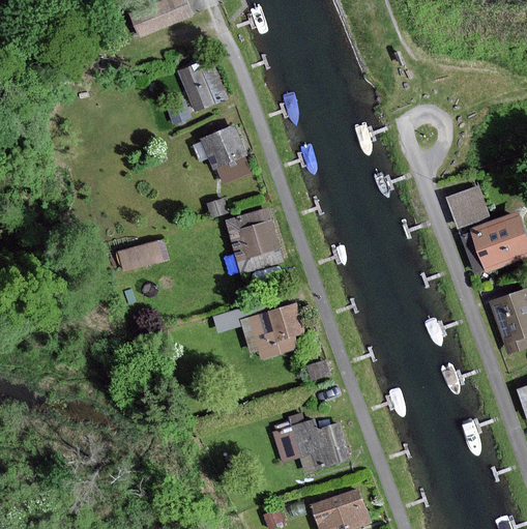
[(159,0),(129,11),(138,33),(187,15),(180,0),(159,0)]
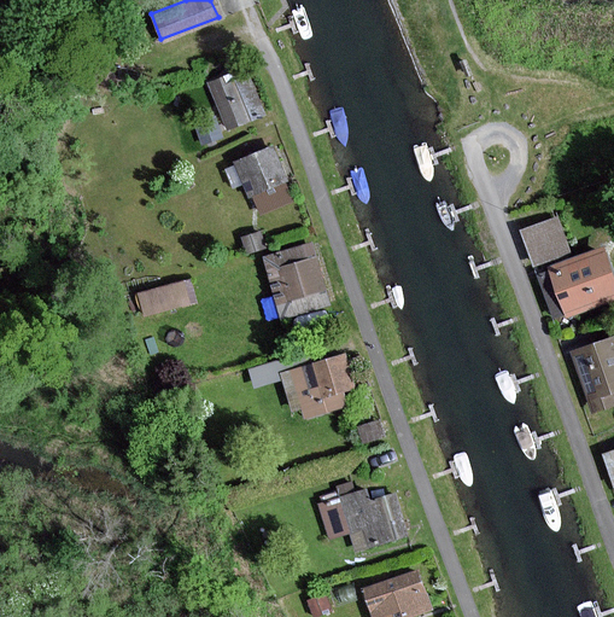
[(259,114),(244,75),(232,80),(223,83),(221,77),(208,83),(226,127),(247,118),(259,114)]
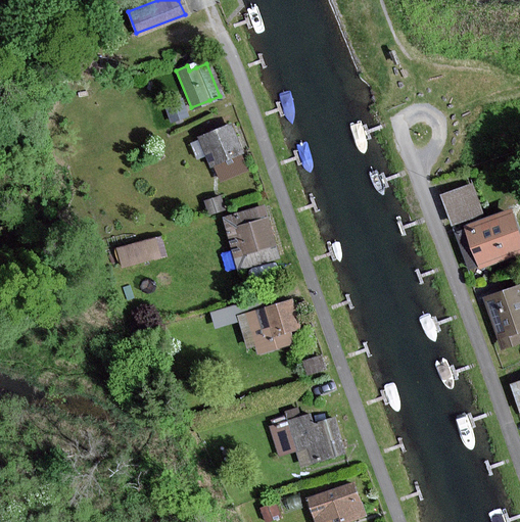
[(229,125),(198,138),(209,163),(240,150),(229,125)]
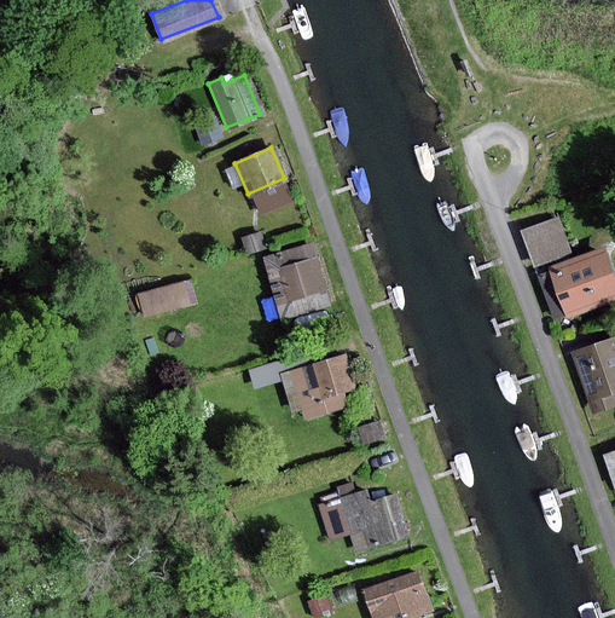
[(566,250),(553,218),(520,230),(532,264),(566,250)]
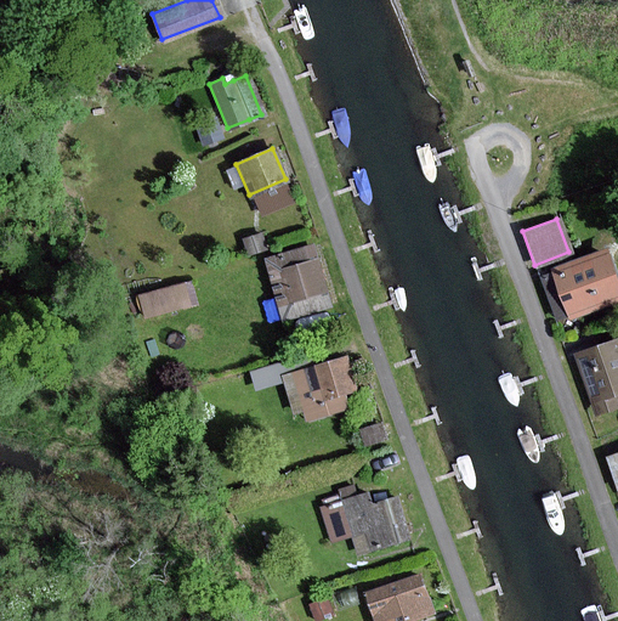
[(309,244),(264,258),(281,316),(325,304),(309,244)]
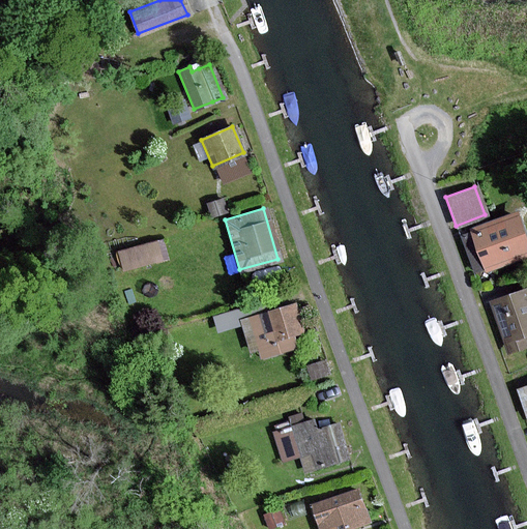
[(526,251),(514,215),(468,232),(459,236),(472,271),(481,268),(526,251)]
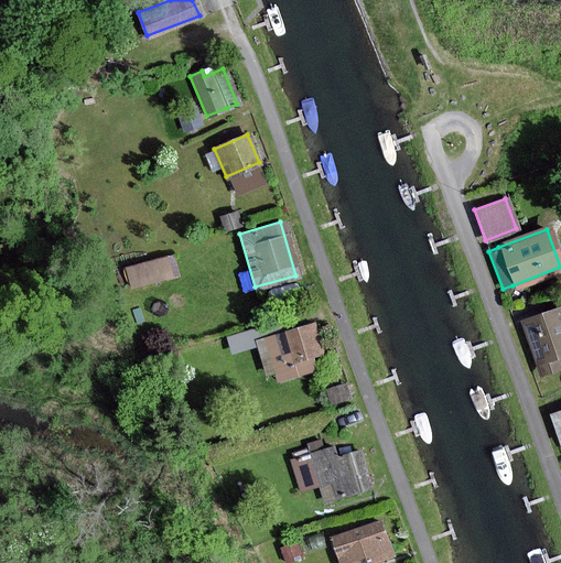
[(125,263),(132,287),(181,270),(172,247),(125,263)]
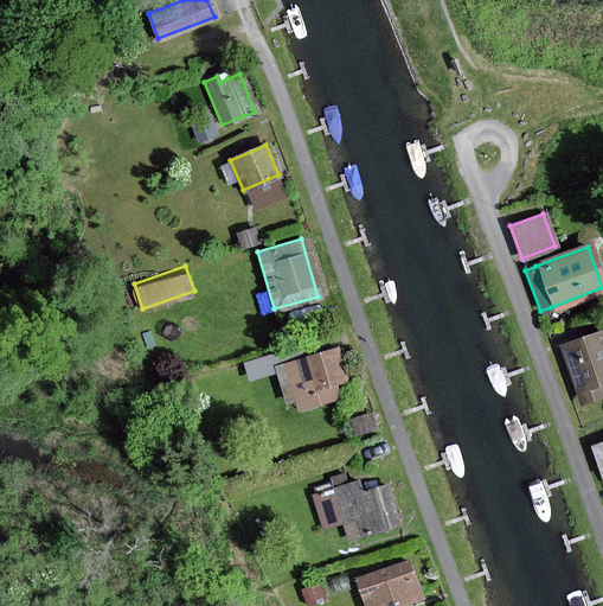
[(579,402),(602,394),(602,386),(602,382),(602,381),(602,327),(558,344),(575,391),(579,402)]
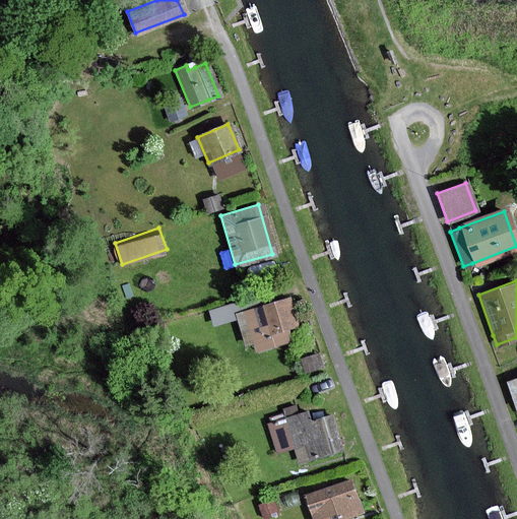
[(236,313),(244,342),(252,339),(255,350),(288,340),(285,329),(297,326),(287,298),(261,306),(236,313)]
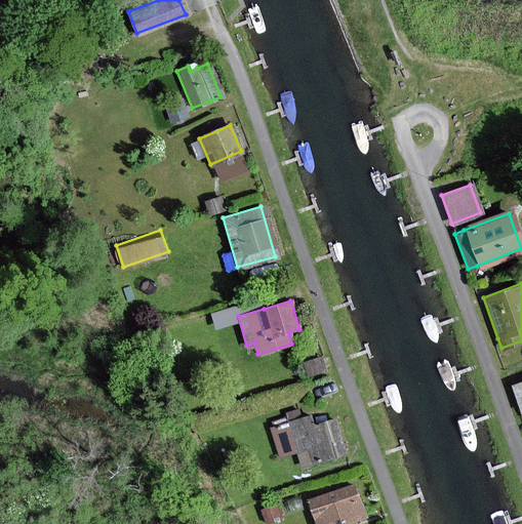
[(521,383),(511,387),(519,410),(521,408),(521,383)]
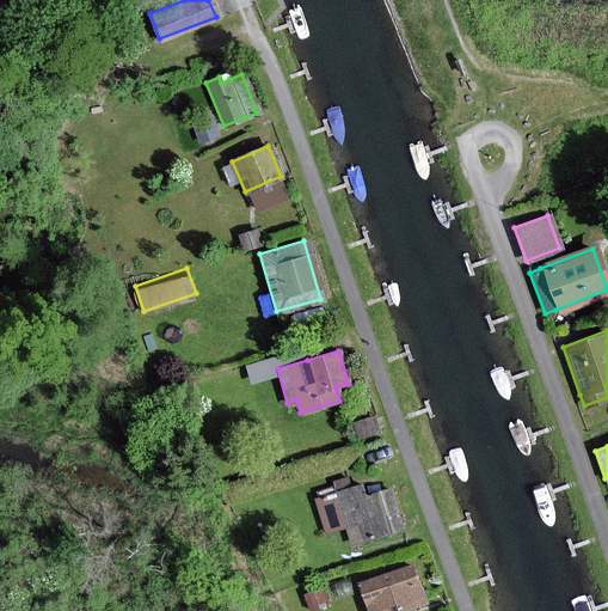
[(400,526),(387,488),(363,496),(358,484),(313,500),(324,531),(344,524),(350,543),(400,526)]
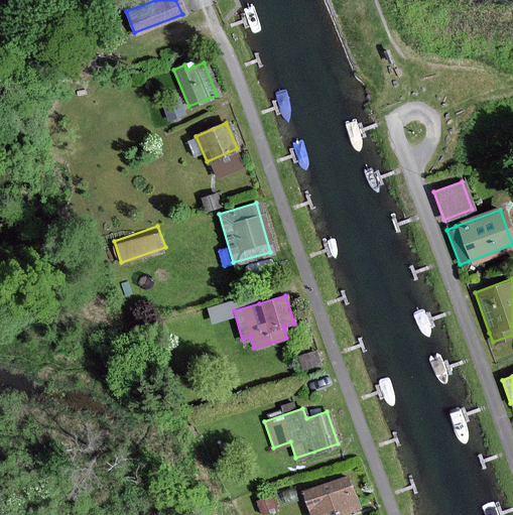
[(345,476),(301,492),(309,514),(333,514),(356,506),(345,476)]
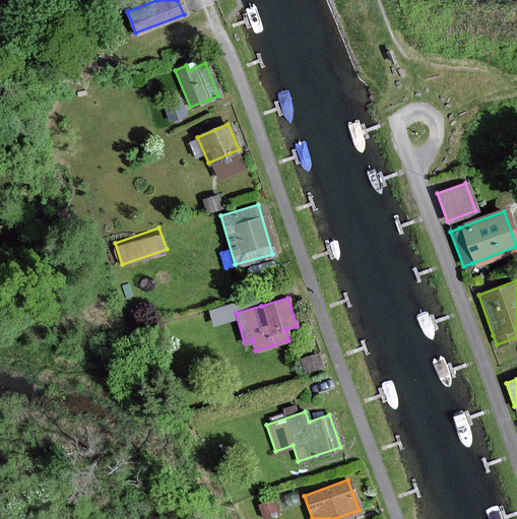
All buildings are outlined.
